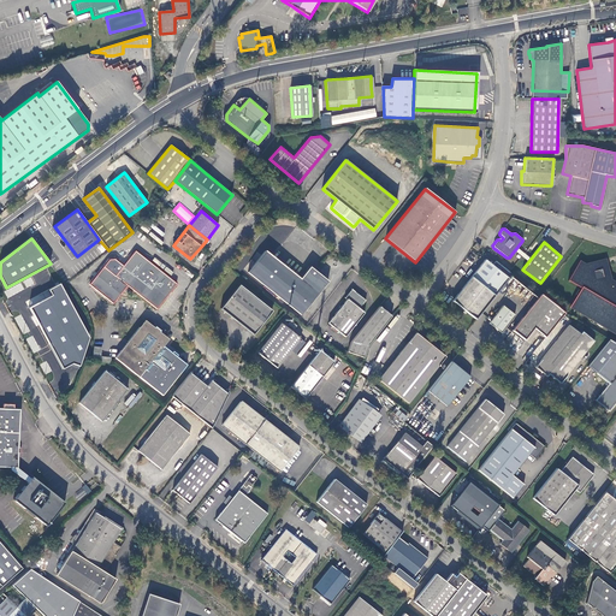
[(519,248),(516,250),(528,260),(529,258),(519,248)]
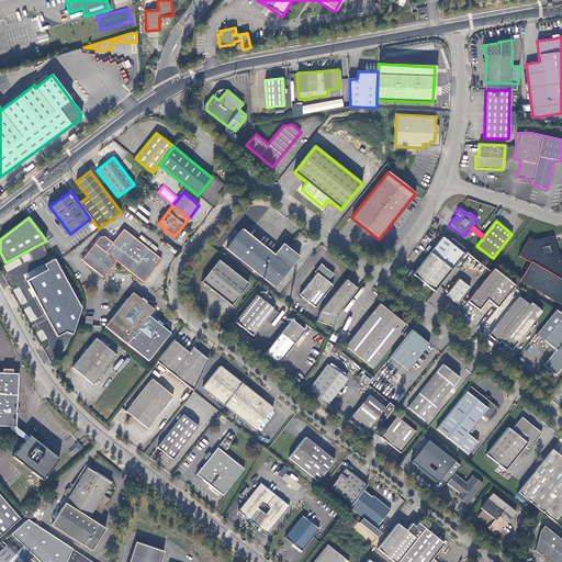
[(161,259),(124,228),(113,243),(104,236),(101,236),(82,260),(103,277),(116,260),(143,281),(161,259)]
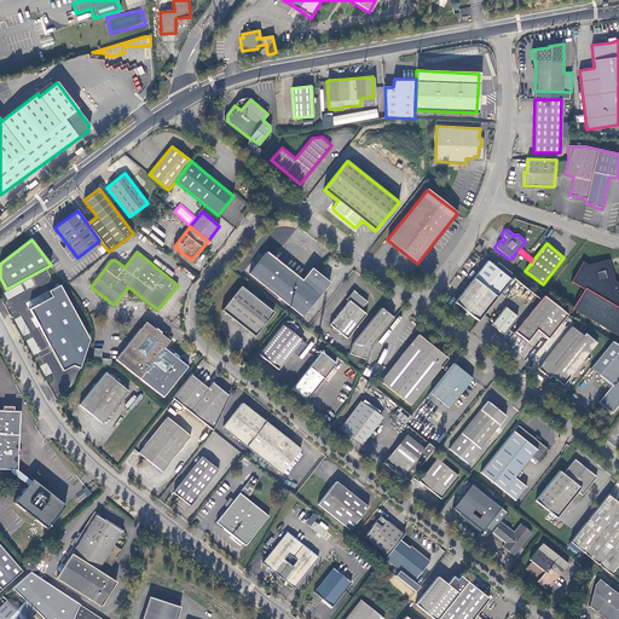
[(304,317),(330,283),(312,270),(302,281),(267,253),(250,275),(304,317)]
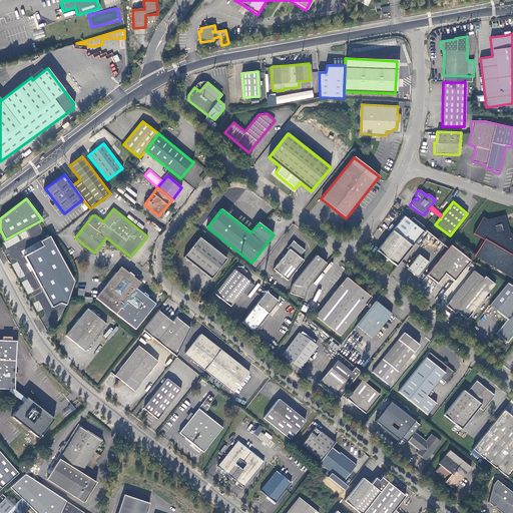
[(512,278),(512,234),(509,232),(505,218),(502,218),(502,215),(487,219),(483,216),(473,232),(484,238),(474,255),(512,278)]
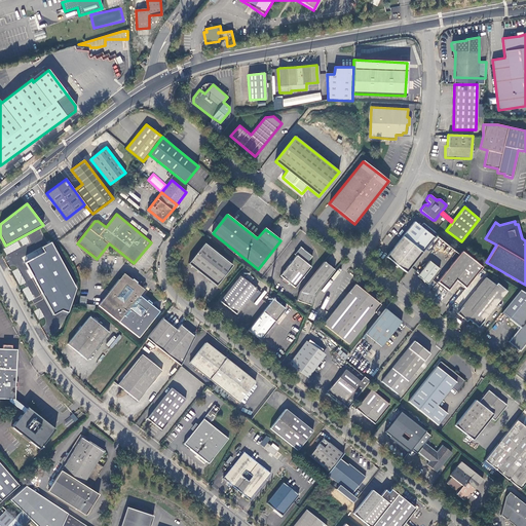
[(386,256),(407,272),(435,237),(415,222),(386,256)]
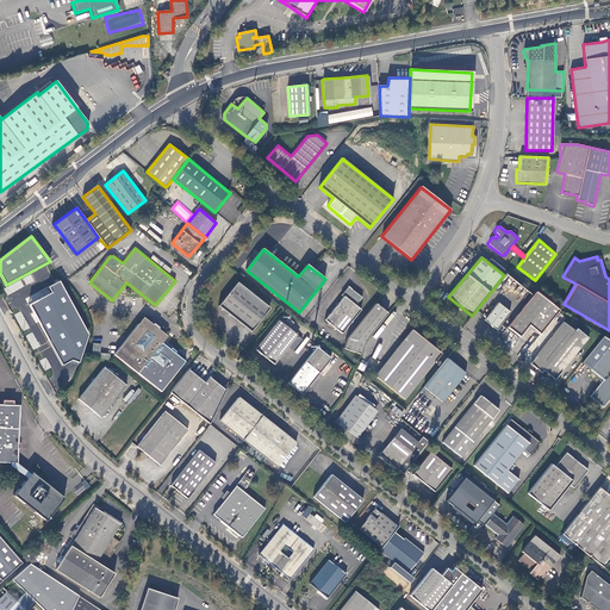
[(89,334),(60,281),(49,286),(51,292),(29,304),(36,317),(62,366),(72,360),(79,362),(89,334)]
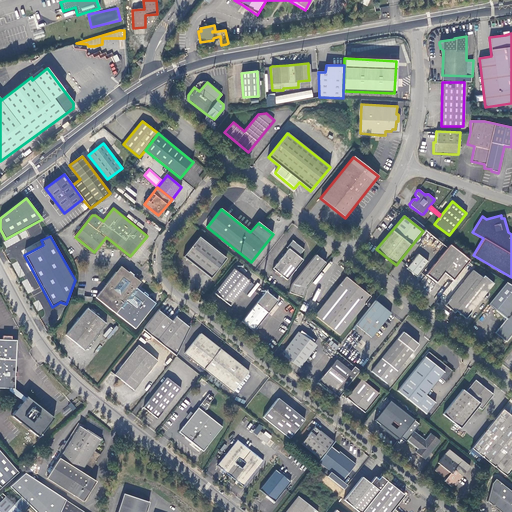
[(227,259),(200,237),(185,256),(211,278),(227,259)]
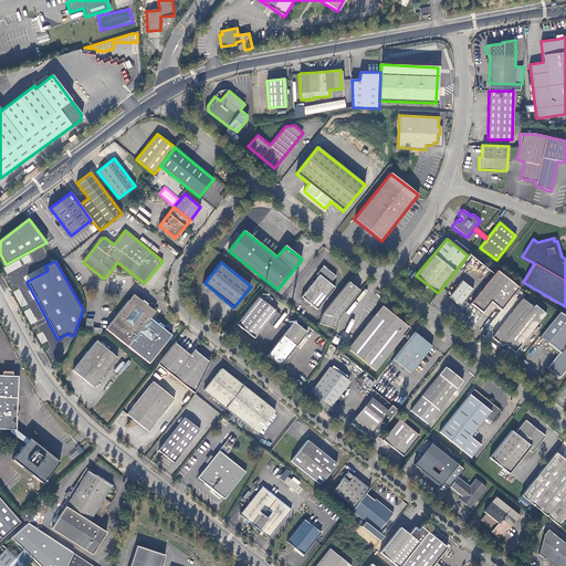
[(335,276),(323,266),(316,274),(318,276),(302,296),(317,310),(334,287),(329,283),(335,276)]
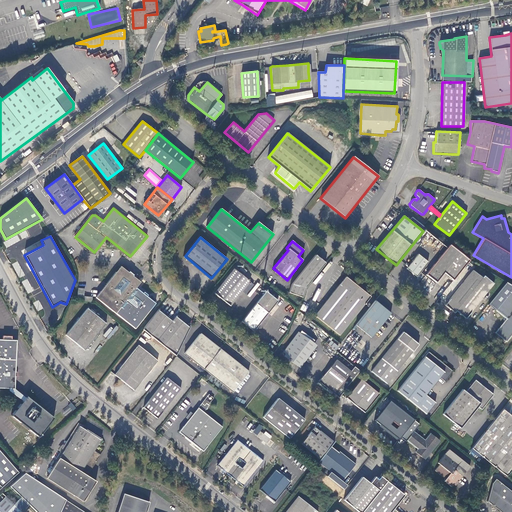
[(443,273),(452,281),(469,260),(449,245),(425,275),(435,283),(443,273)]
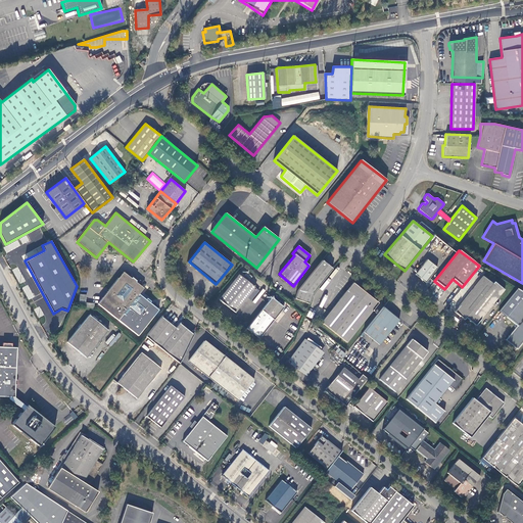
[(295,298),(310,303),(313,293),(332,268),(323,259),(317,268),(316,269),(298,290),(295,298)]
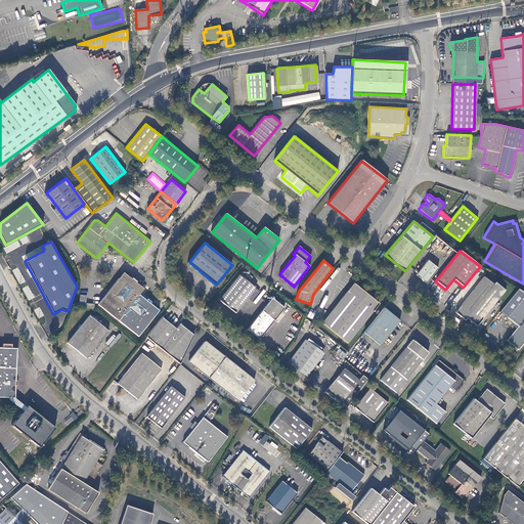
[(426,282),(437,268),(428,260),(416,274),(426,282)]
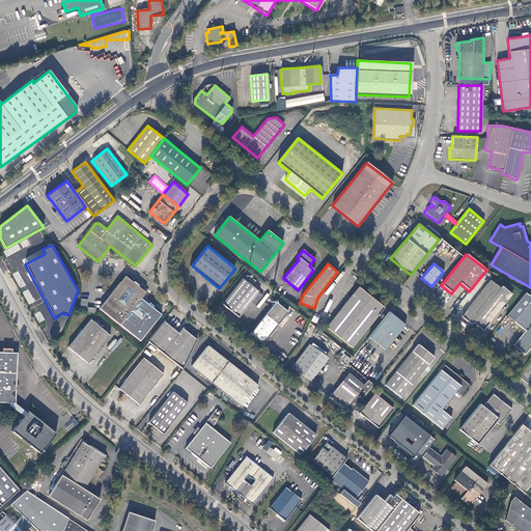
[(139,341),(161,315),(140,300),(142,297),(143,292),(126,279),(122,279),(99,310),(139,341)]
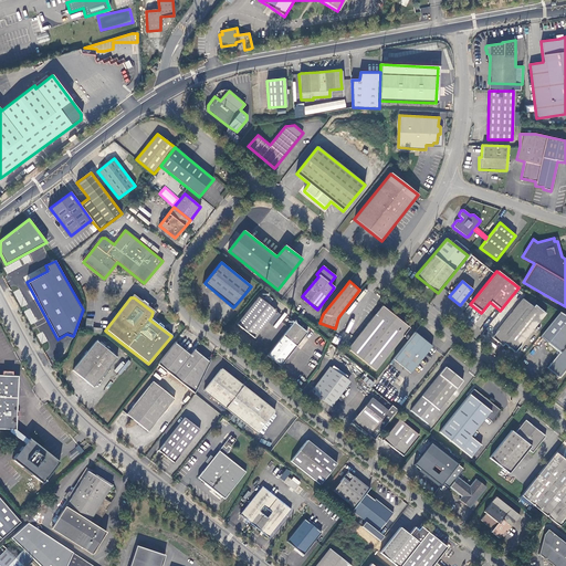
[(254,338),(276,311),(259,297),(237,325),(254,338)]
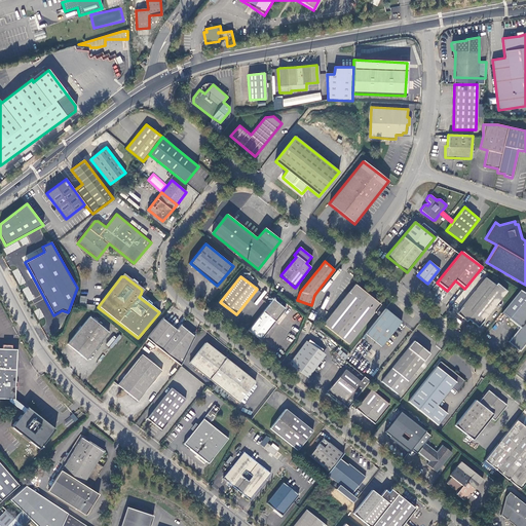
[(478,328),(506,292),(496,284),(495,286),(485,277),(456,313),(466,321),(467,320),(478,328)]
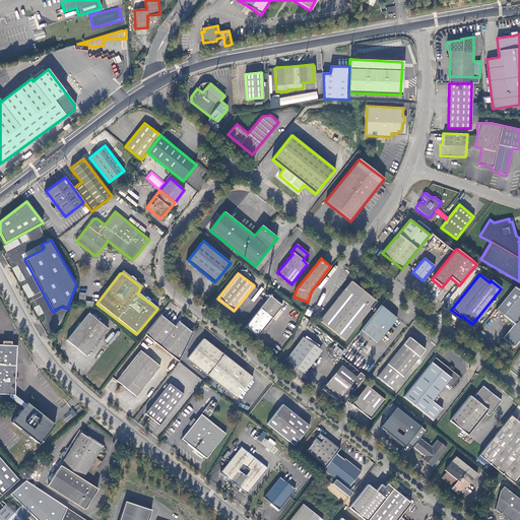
[(344,340),(371,308),(370,307),(376,300),(351,281),(345,288),(345,287),(319,320),(344,340)]
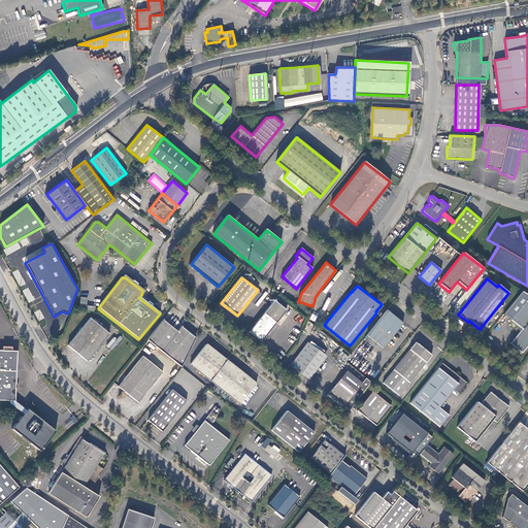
[(28,288),(23,291),(29,302),(34,300),(28,288)]
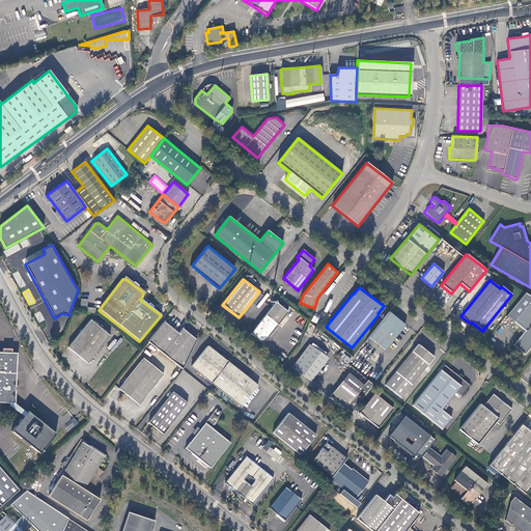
[(287,311),(275,302),(251,332),(263,341),(287,311)]
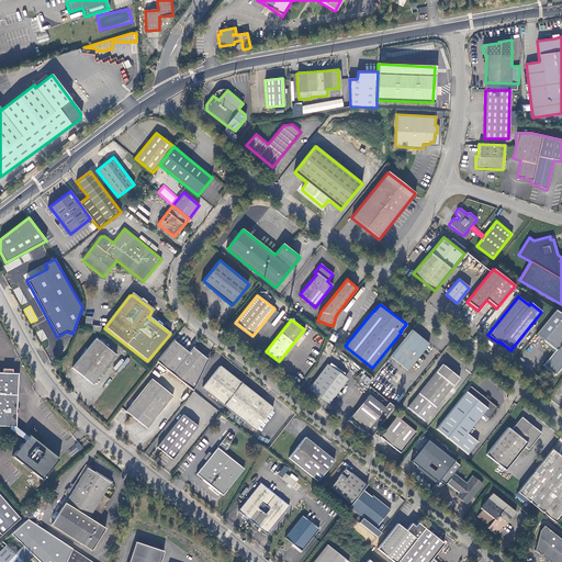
[(561,364),(561,322),(559,319),(543,340),(552,347),(552,352),(542,364),(554,374),(561,364)]
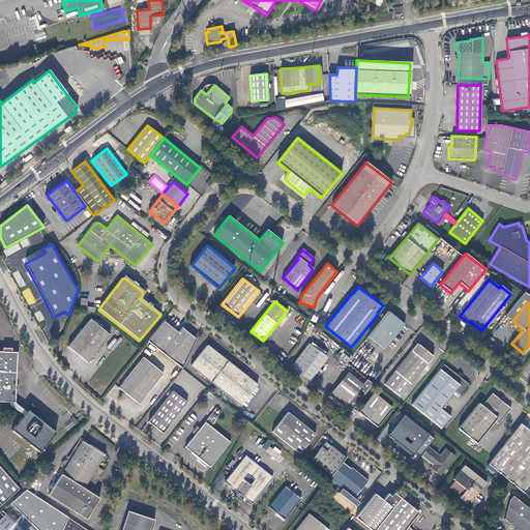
[(405,324),(389,311),(369,336),(385,349),(405,324)]
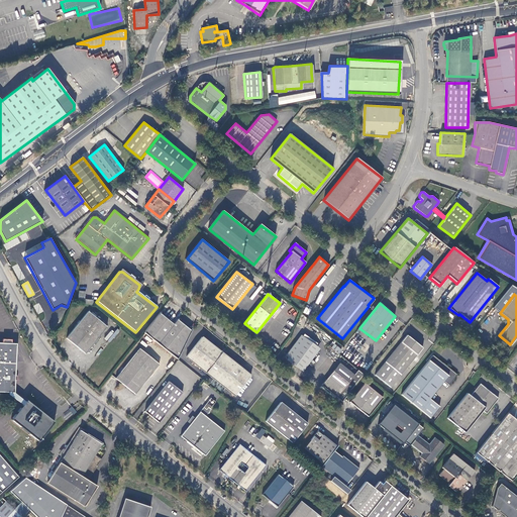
[(85,353),(106,327),(87,312),(66,338),(85,353)]
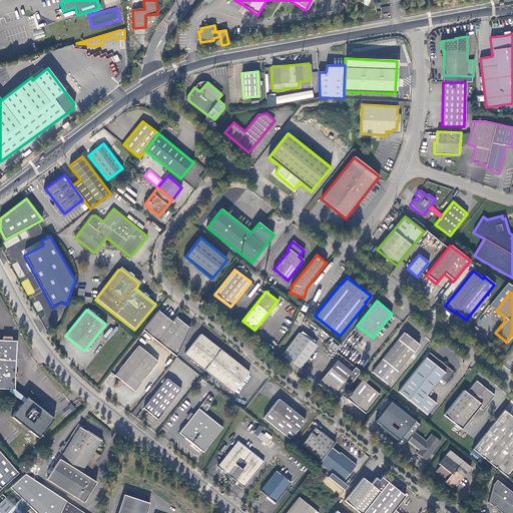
[(173,322),(158,311),(143,331),(168,350),(176,357),(190,328),(176,318),(173,322)]
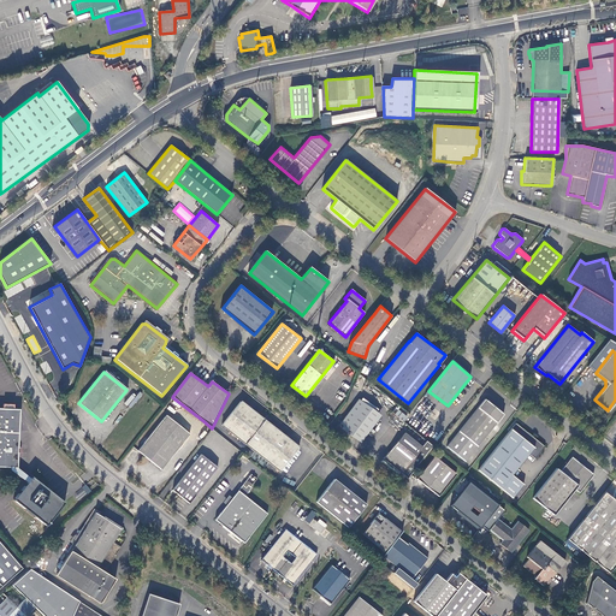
[(379,413),(360,397),(341,421),(345,425),(343,428),(359,439),(379,413)]
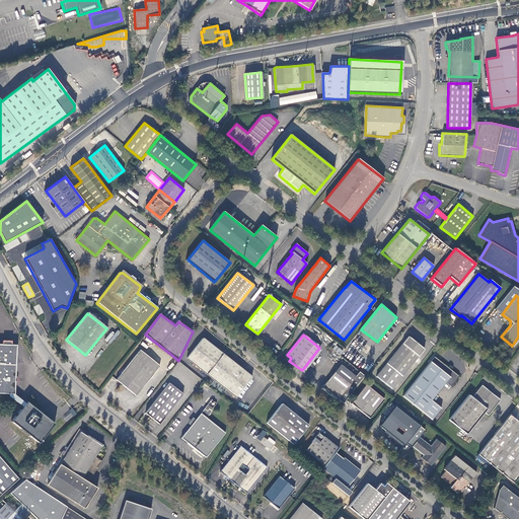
[(392,388),(425,349),(409,336),(377,375),(392,388)]
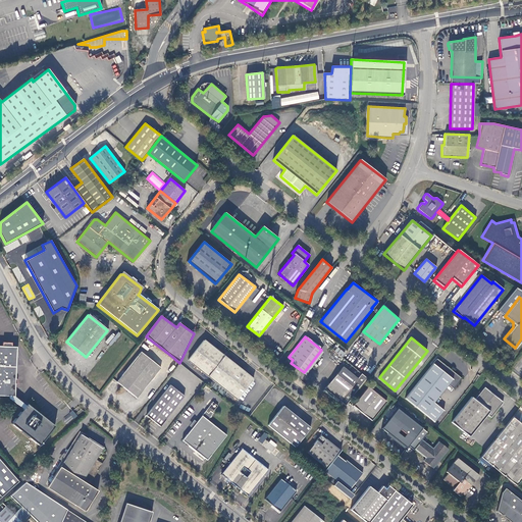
[(252,379),(203,340),(188,359),(237,398),(252,379)]
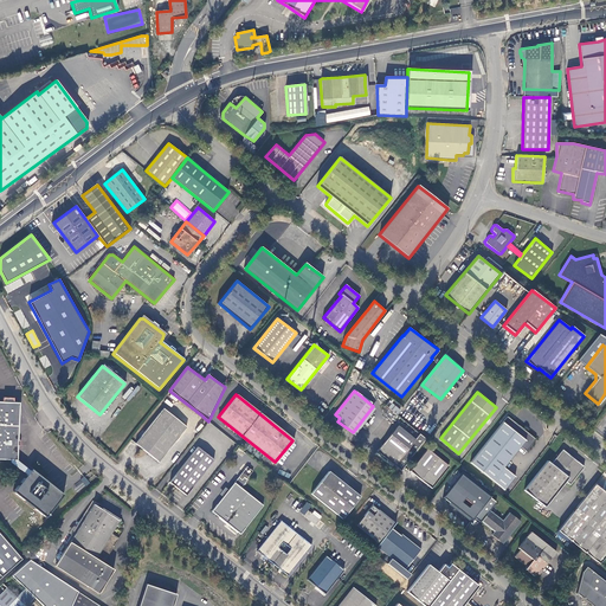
[(0,457),(11,458),(18,459),(18,444),(19,439),(21,403),(15,401),(5,401),(0,400),(0,457)]
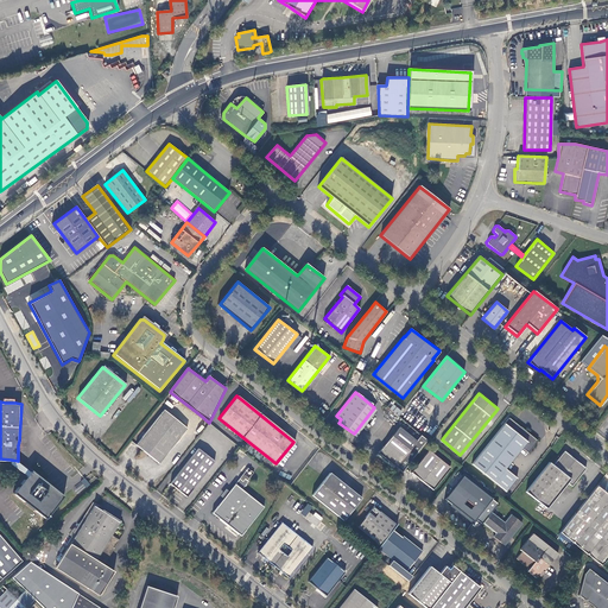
[(399,416),(403,412),(393,404),(390,409),(399,416)]
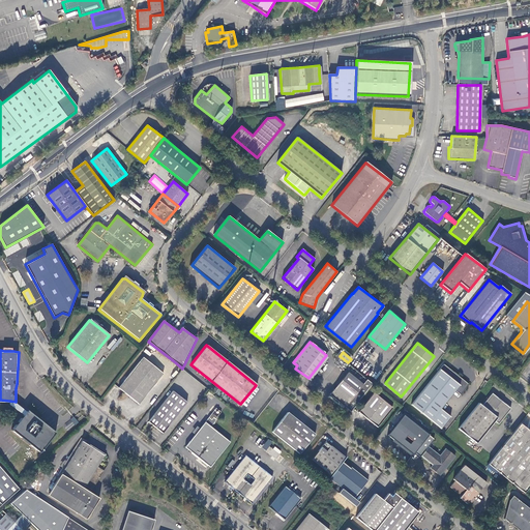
[(138,404),(163,373),(143,357),(118,387),(138,404)]
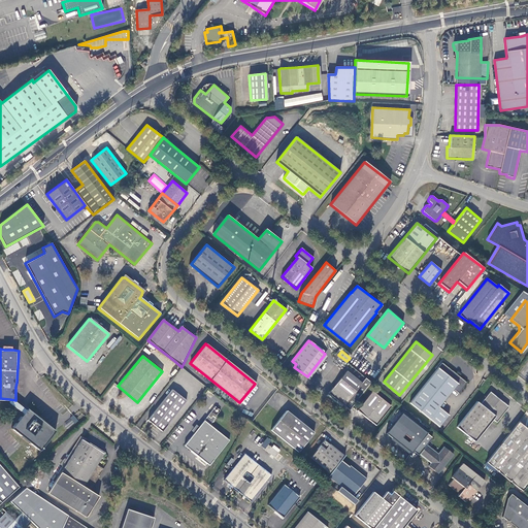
[(442,363),(409,402),(439,427),(449,416),(439,407),(454,390),(459,393),(467,383),(442,363)]
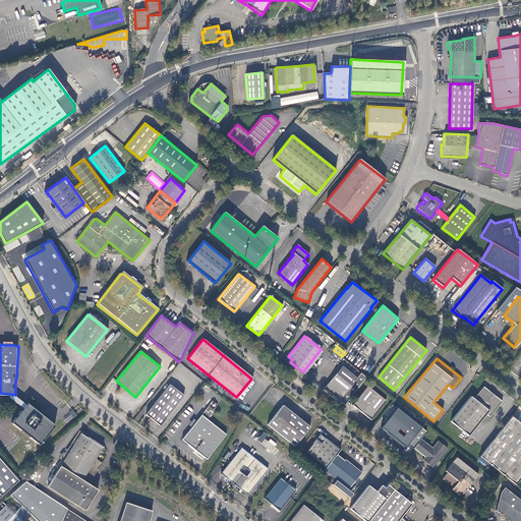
[(357,378),(342,365),(325,388),(345,404),(366,377),(360,372),(357,378)]
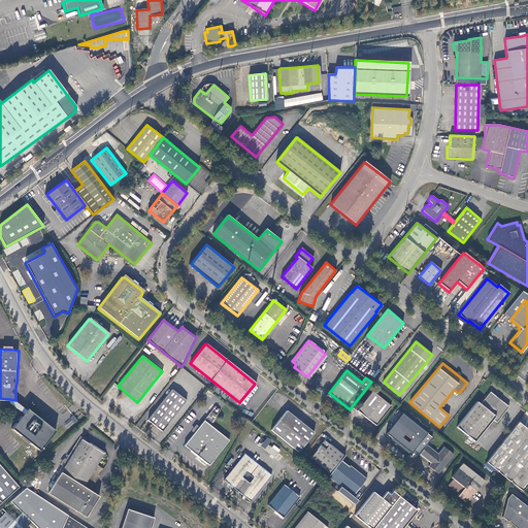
[(187,400),(172,389),(149,420),(156,426),(163,431),(187,400)]
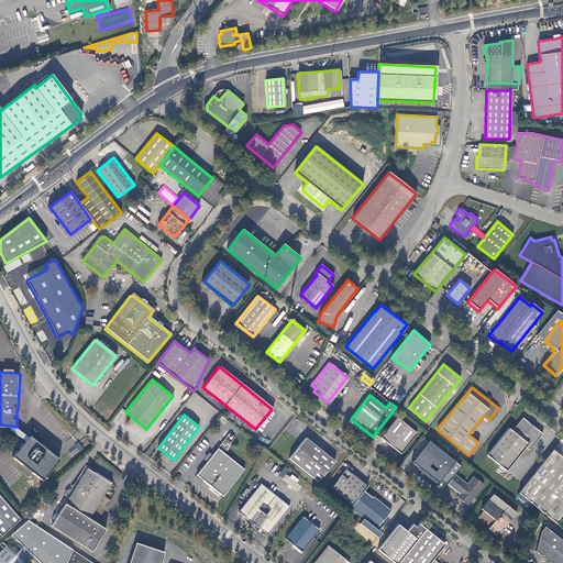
[(408,443),(417,432),(397,416),(381,435),(400,451),(407,443),(408,443)]
